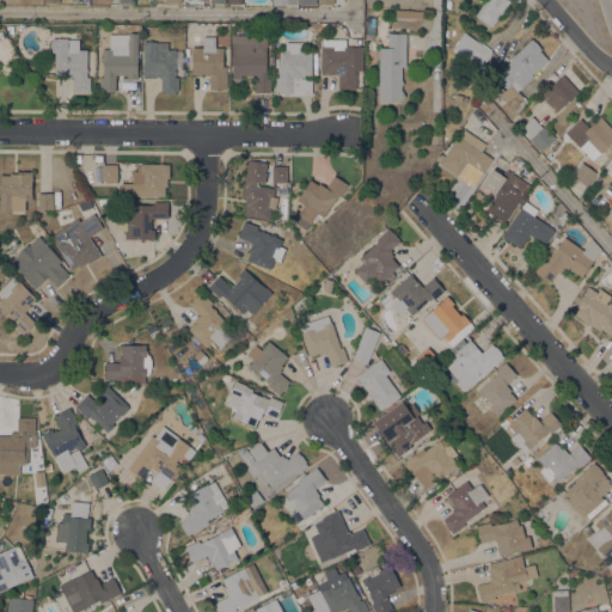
[(475,14),(484,0),(510,0),(503,10),(505,11),(502,16),(500,14),(491,26),(490,25),(475,14)]
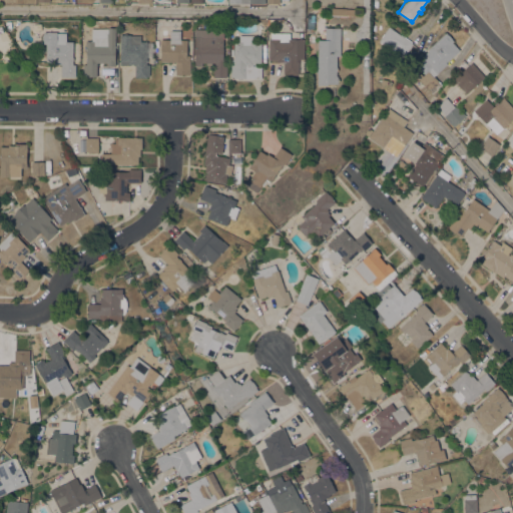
[(354,8),(354,15),(346,14),(346,15),(331,15),(332,7),(354,8)]
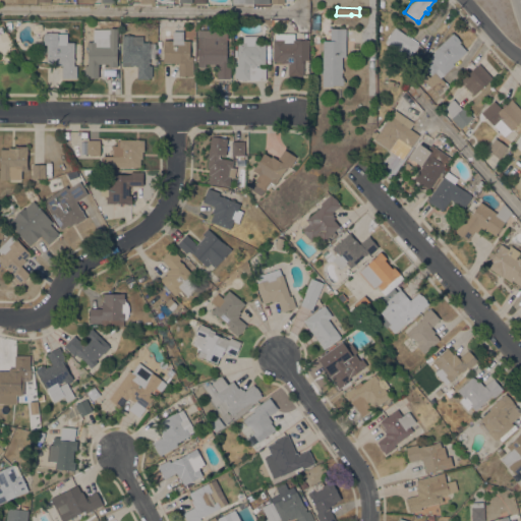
[(117,66),(109,66),(109,63),(99,63),(98,77),(83,77),(84,65),(87,65),(88,42),(93,42),(94,29),(110,29),(110,27),(117,29),(117,66)]
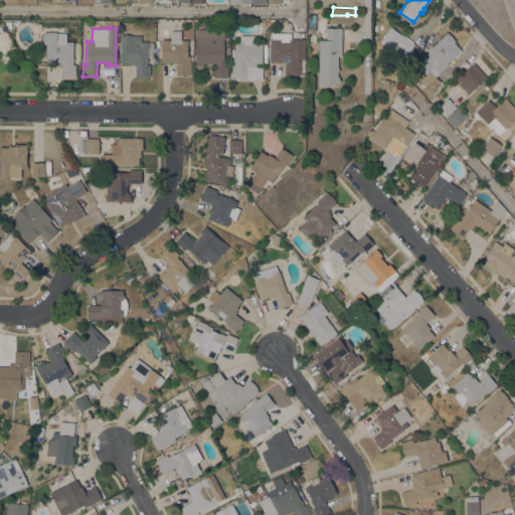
[(319,39),(326,39),(326,27),(342,28),(341,56),(338,56),(338,76),(339,76),(339,84),(328,83),(328,86),(318,86),(319,39)]
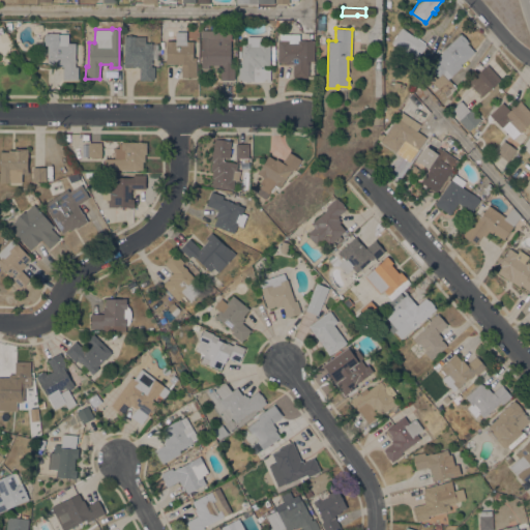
[(418,57),(408,51),(407,53),(391,41),(402,28),(427,45),(418,57)]
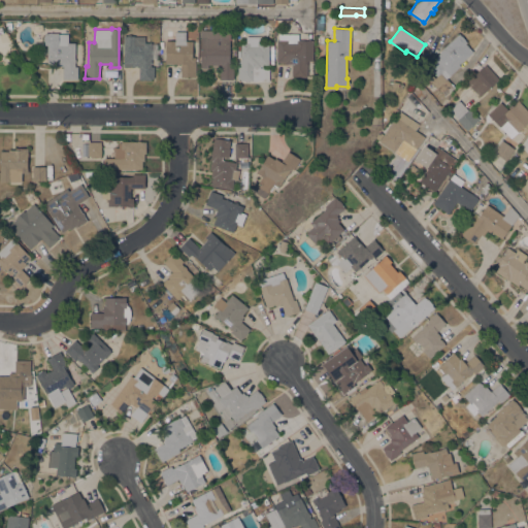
[(200,30),(230,30),(229,62),(233,62),(233,79),(220,79),(220,66),(221,66),(221,65),(218,65),(218,66),(217,67),(215,68),(213,67),(211,66),(211,64),(208,64),(208,67),(207,67),(207,68),(206,69),(204,70),(202,69),(201,68),(201,67),(200,67),(200,30)]
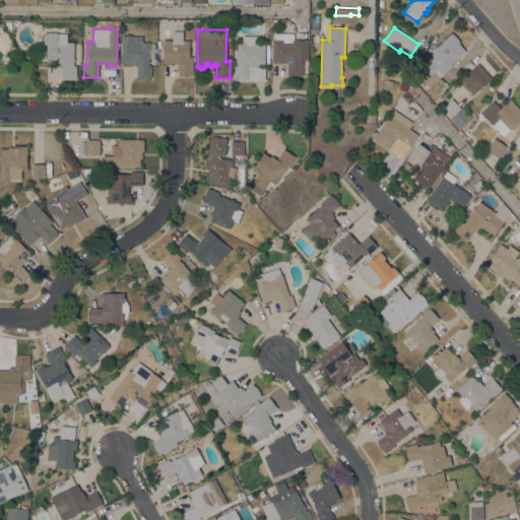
[(192,75),(178,75),(178,62),(163,62),(163,40),(172,40),(173,30),(183,30),(183,40),(189,40),(189,56),(193,56),(192,75)]
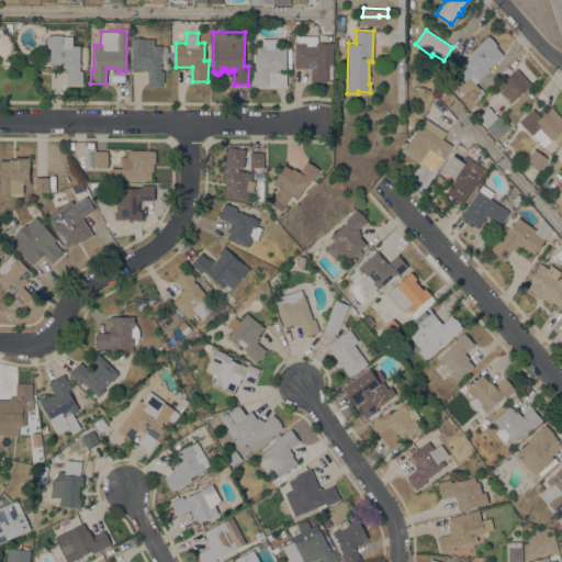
[(47,44),(46,43),(46,38),(47,37),(47,34),(62,35),(71,36),(71,45),(80,45),(79,70),(82,70),(82,83),(67,83),(67,70),(59,70),(59,68),(51,68),(51,47),(47,47),(47,44)]
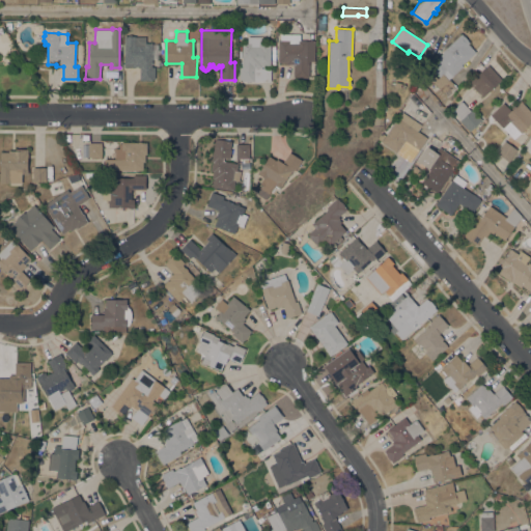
[(278,39),(280,39),(280,33),(300,33),(300,39),(314,40),(314,61),(309,61),(309,77),(294,77),(294,64),(286,64),(286,62),(278,61),(278,39)]
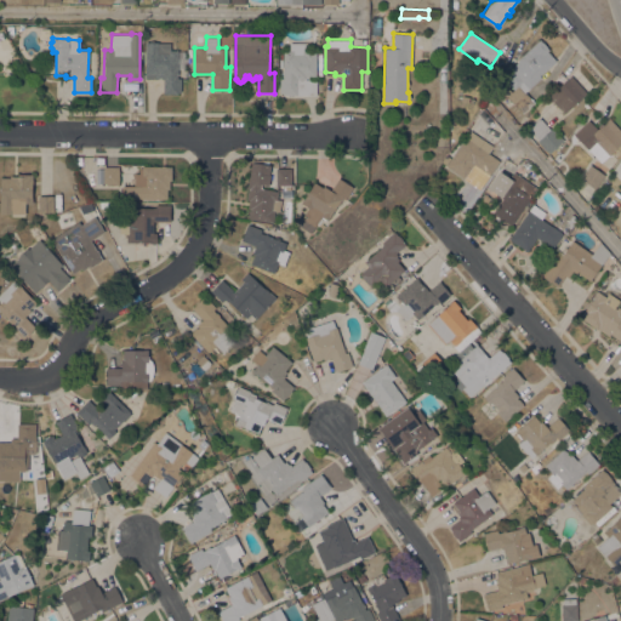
[(540,39),(548,49),(547,51),(556,61),(540,75),(541,78),(525,92),(534,102),(523,112),(514,102),(513,103),(506,96),(501,101),(495,93),(505,84),(512,91),(513,90),(503,79),(512,70),(511,70),(520,57),(540,39)]
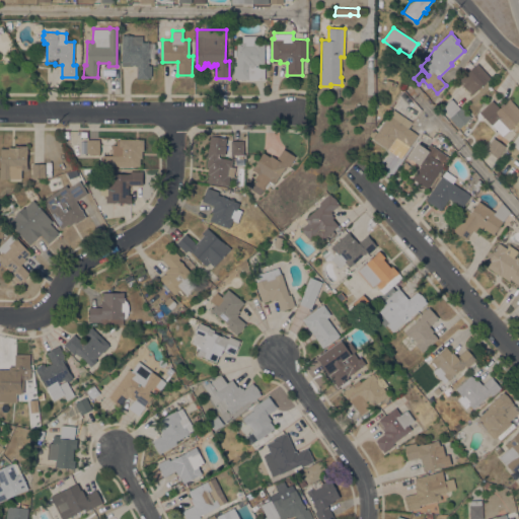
[(148,65),(151,65),(151,77),(148,77),(148,78),(136,78),(136,65),(122,65),(122,35),(142,35),(142,42),(148,42),(148,43),(148,65)]
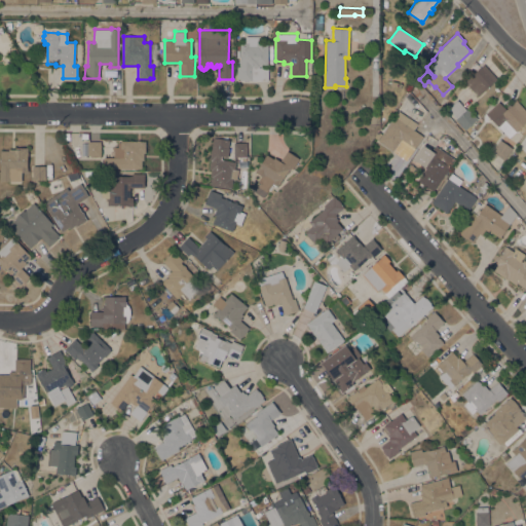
[(267,80),(239,80),(239,78),(236,78),(236,66),(239,66),(239,43),(245,43),(246,36),(260,36),(260,43),(268,43),(267,80)]
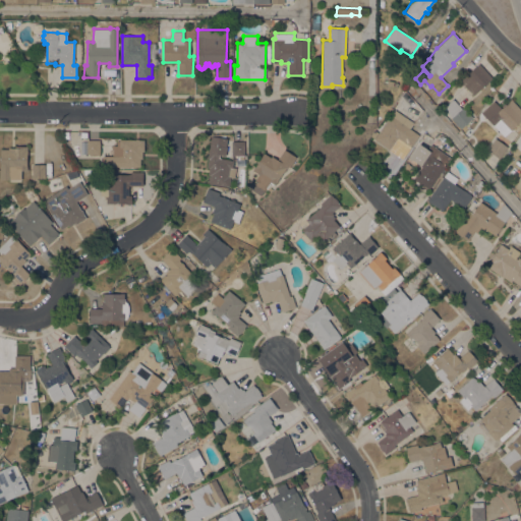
[(479,63),(493,77),(473,96),(460,80),(479,63)]
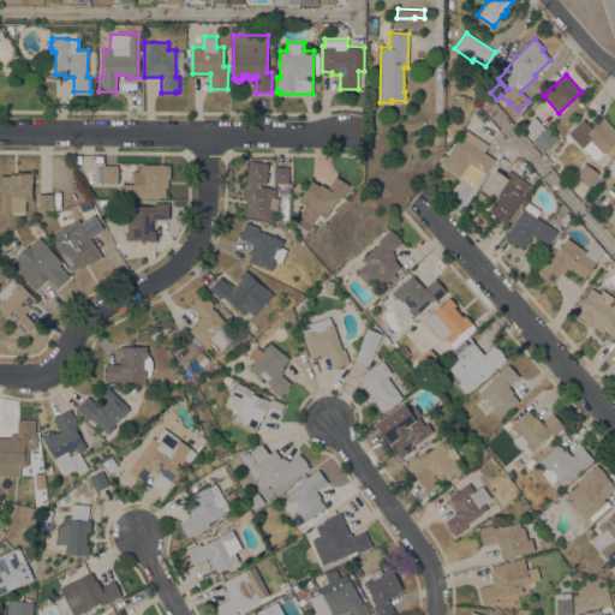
[(544,127),(547,126),(557,138),(543,151),(532,139),(533,138),(524,126),(535,117),(544,127)]
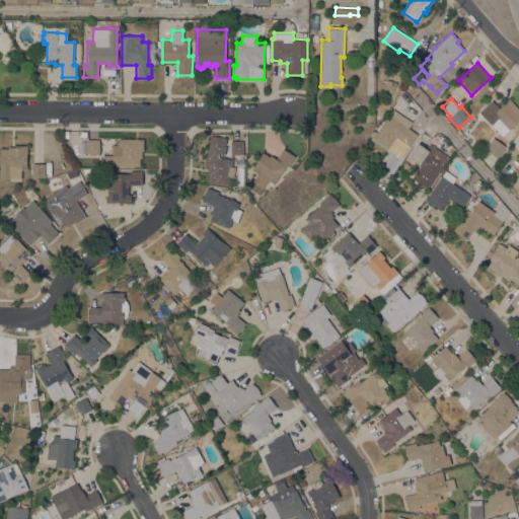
[(518,108),(518,118),(502,135),(479,113),(492,99),(500,107),(509,98),(518,108)]
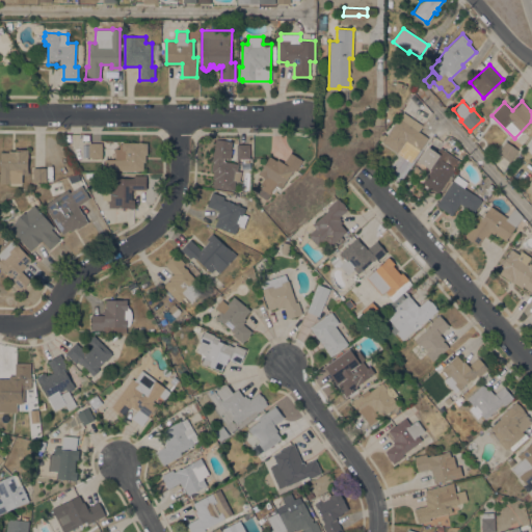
[(428,137),(410,163),(397,154),(397,153),(381,142),(398,117),(399,117),(402,112),(421,125),(418,130),(428,137)]
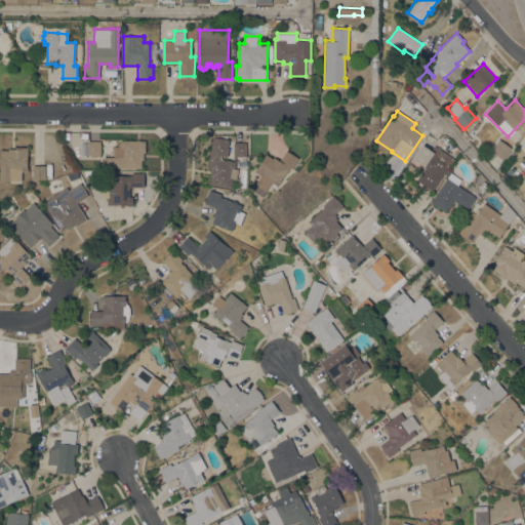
[(212,136),(229,139),(228,148),(229,148),(227,156),(220,155),(220,158),(235,161),(234,168),(238,169),(236,179),(233,178),(231,189),(209,185),(210,183),(209,183),(210,177),(211,177),(211,176),(209,176),(210,169),(208,168),(209,167),(208,166),(209,159),(208,159),(212,136)]
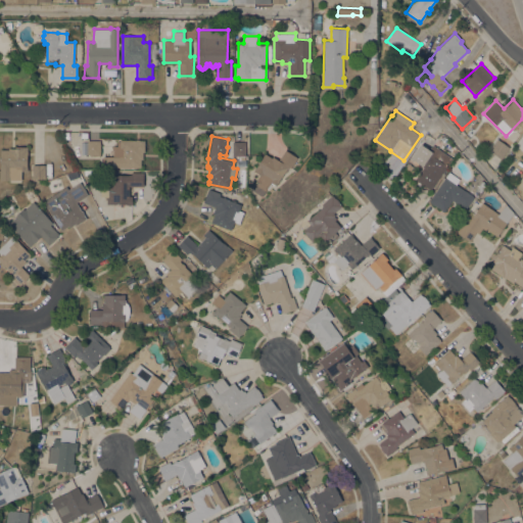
[(120,141),(120,140),(136,140),(136,139),(139,139),(139,140),(144,140),(144,151),(143,151),(143,158),(141,158),(141,167),(102,167),(103,156),(112,156),(112,145),(116,145),(116,141),(120,141)]
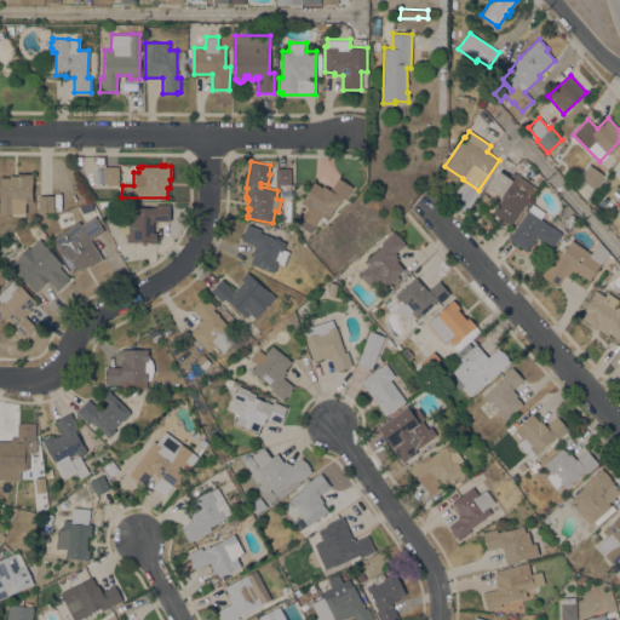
[(590,165),(603,174),(595,188),(580,178),(590,165)]
